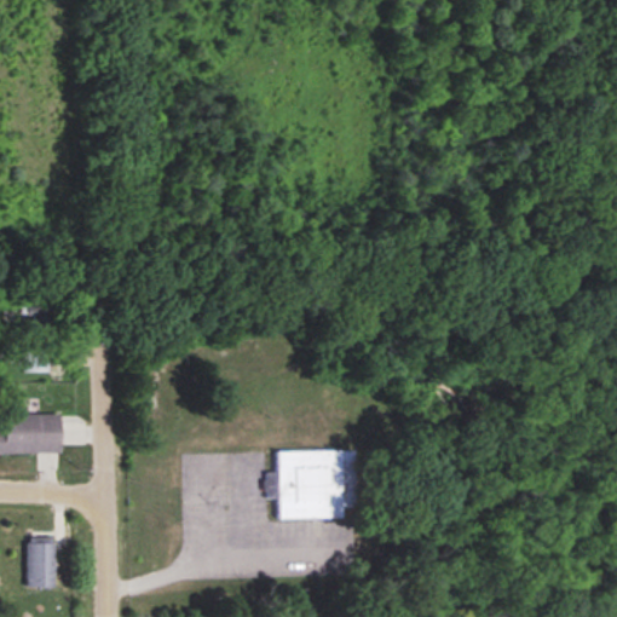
[(53,306),(23,306),(23,316),(33,316),(33,328),(53,328),(53,306)]
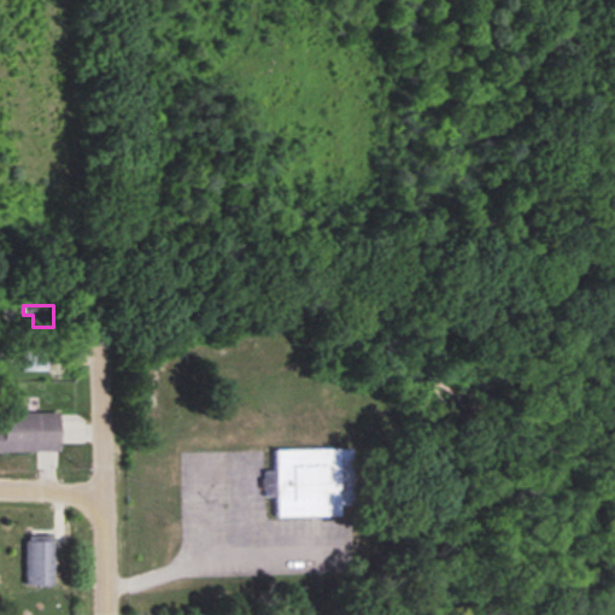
[(48,368),(48,347),(23,347),(23,368),(48,368)]
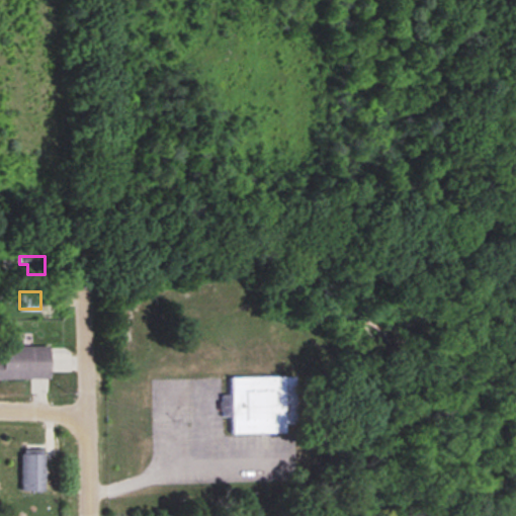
[(0,377),(52,377),(52,345),(5,345),(5,356),(0,356),(0,377)]
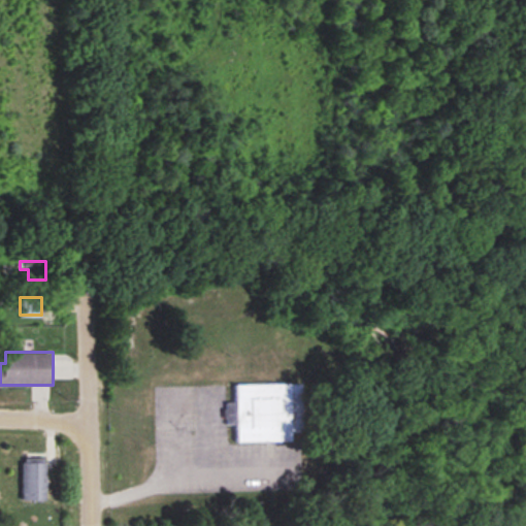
[(292,441),(292,432),(303,432),(302,383),(236,384),(237,442),(292,441)]
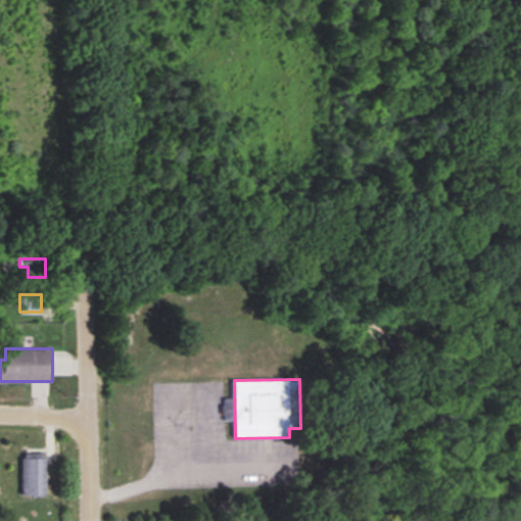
[(22,494),(45,494),(45,457),(22,457),(22,494)]
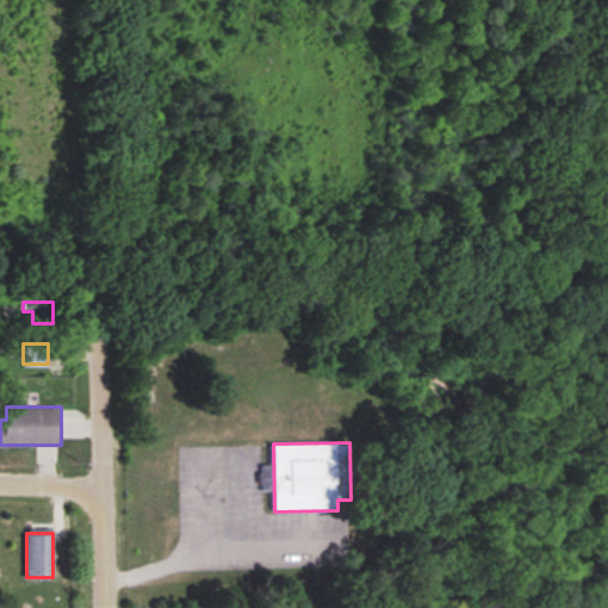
All buildings are outlined.
